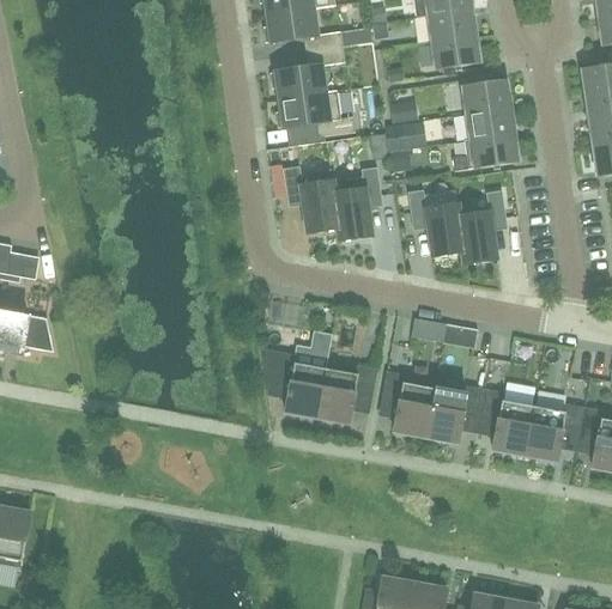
[(265,0),(267,13),(314,6),(313,0),(260,0),(260,1),(265,0)]
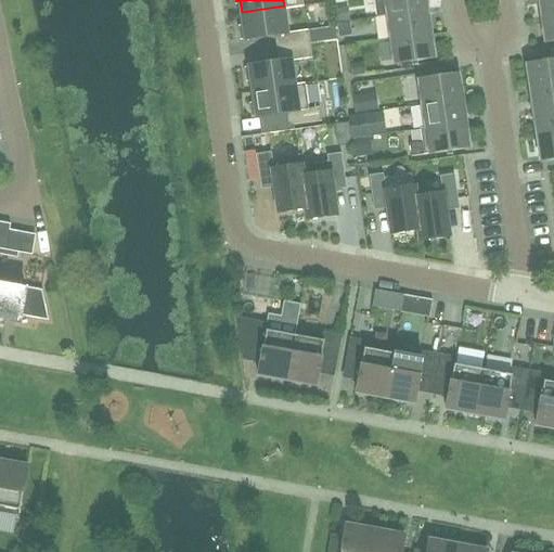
[(375,0),(377,14),(388,13),(428,8),(427,0),(375,0)]
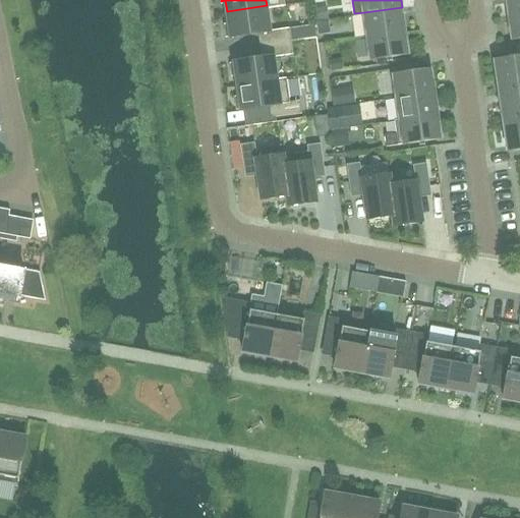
[(508,0),(510,14),(519,12),(519,0),(508,0)]
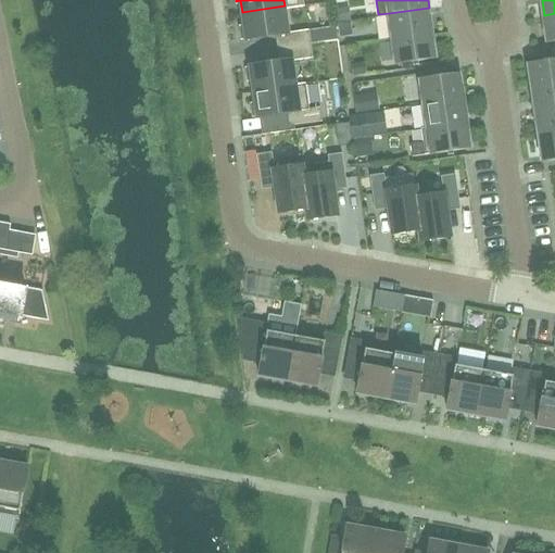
[(243,24),(240,24),(241,37),(246,36),(246,38),(281,33),(282,45),(312,40),(311,27),(288,30),(285,5),(242,12),(243,24)]
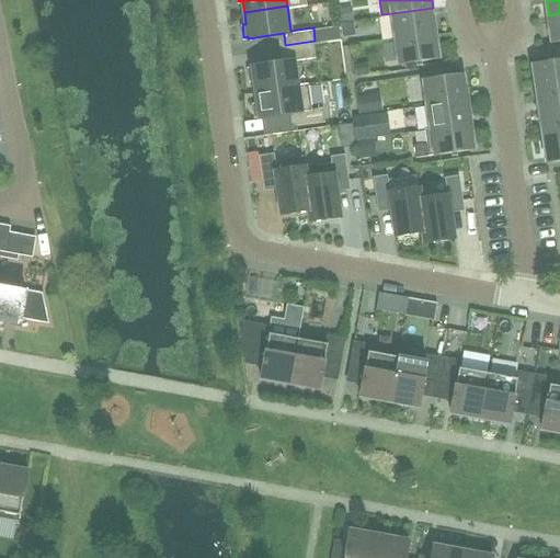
[(436,31),(433,8),(392,13),(396,36),(436,31)]
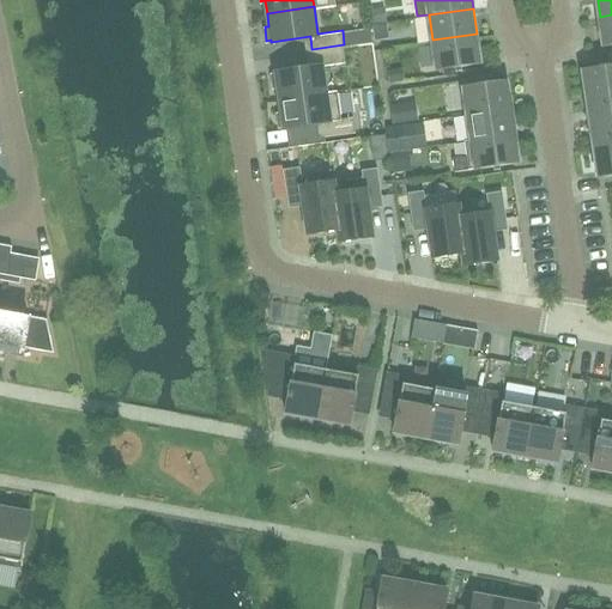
[(381,13),(386,36),(398,34),(394,11),(381,13)]
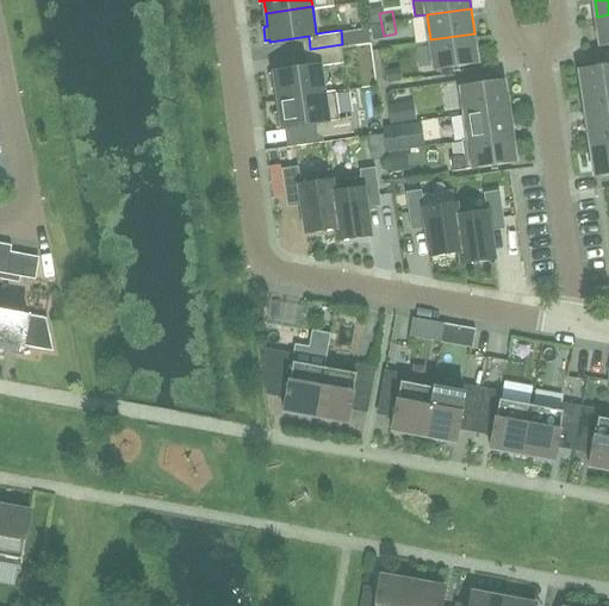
[(601,44),(608,42),(608,14),(597,17),(601,44)]
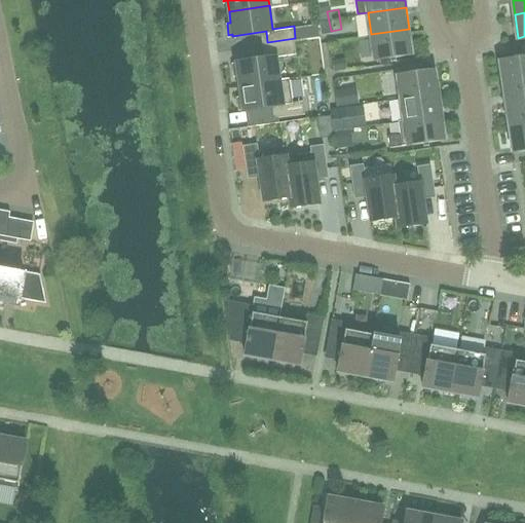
[(371,34),(375,59),(412,52),(409,29),(371,34)]
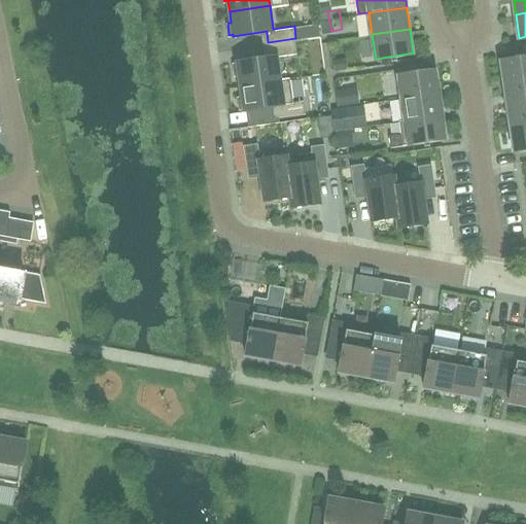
[(329,68),(327,37),(319,37),(321,68),(329,68)]
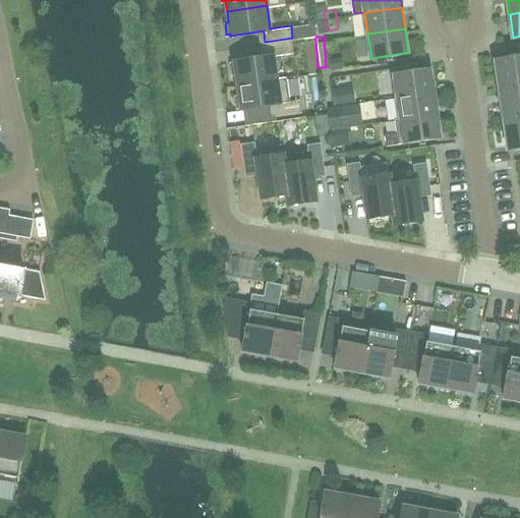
[(236,73),(237,83),(277,77),(274,55),(294,52),(292,38),(265,42),(267,55),(234,60),(234,61),(230,62),(232,73),(236,73)]
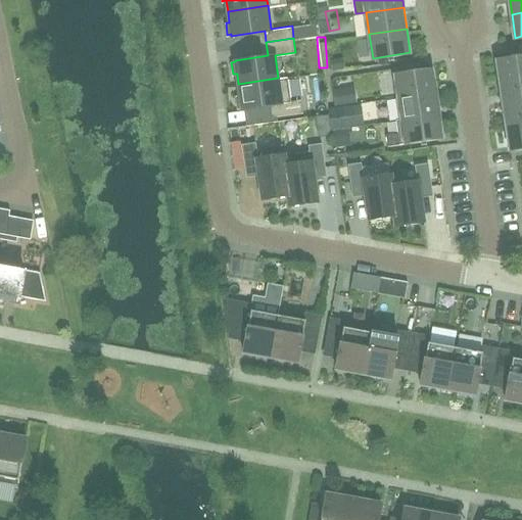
[(521,54),(496,58),(500,81),(521,78),(521,54)]
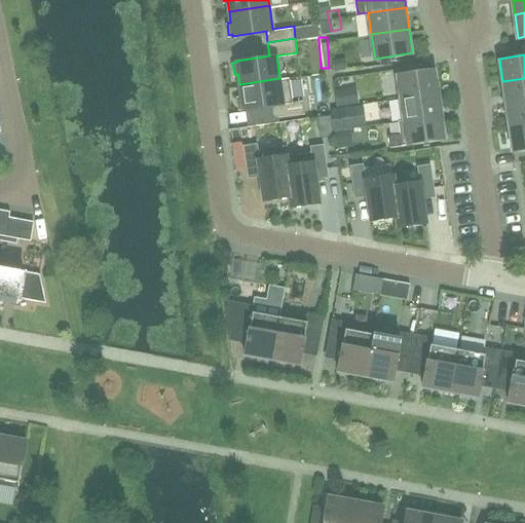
[(399,98),(438,91),(435,68),(395,73),(399,98)]
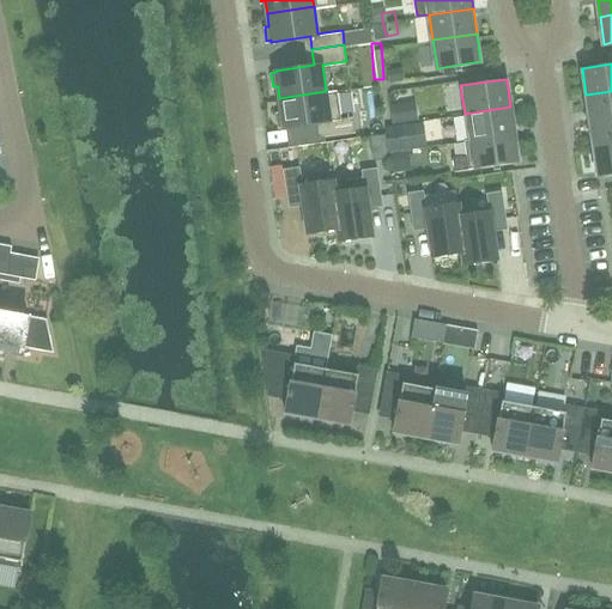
[(283,125),(284,127),(322,121),(325,135),(357,131),(355,115),(341,117),(337,89),(326,91),(279,98),(282,111),(277,111),(279,126),(283,125)]
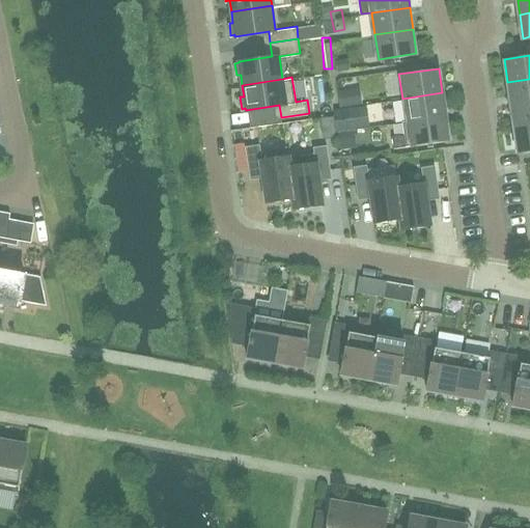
[(529,79),(507,82),(510,106),(529,103),(529,79)]
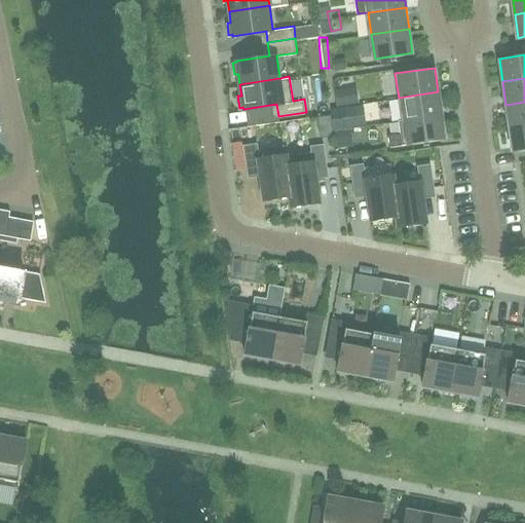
[(399,120),(441,114),(438,91),(399,98),(402,117),(399,118),(399,120)]
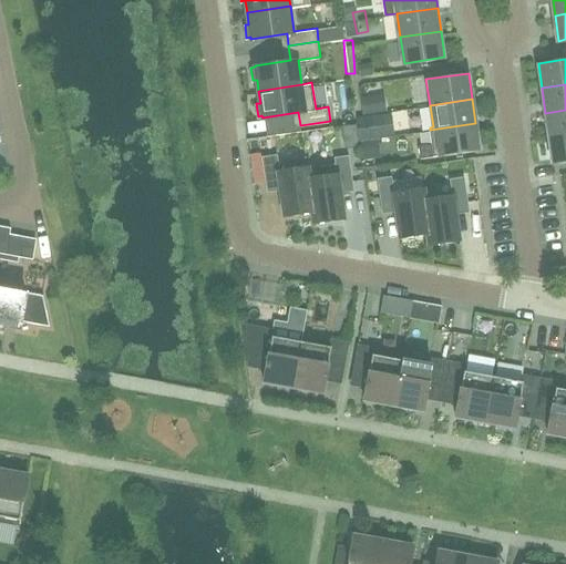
[(565,110),(545,113),(548,137),(565,134),(565,110)]
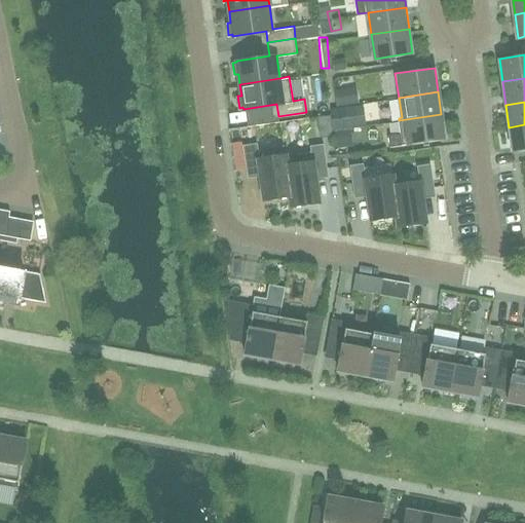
[(342,125),(361,123),(359,110),(340,113),(342,125)]
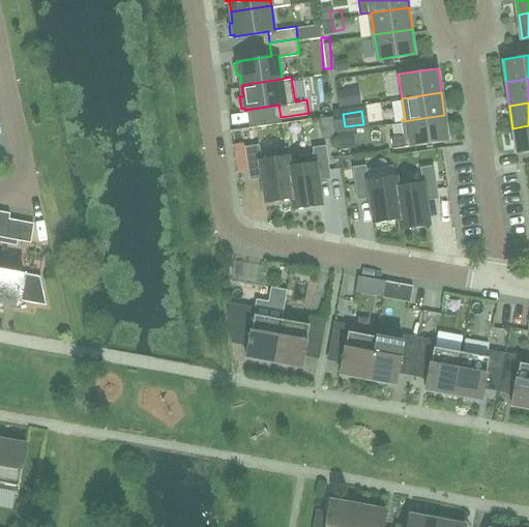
[(391,135),(392,147),(448,139),(444,115),(402,121),(404,134),(391,135)]
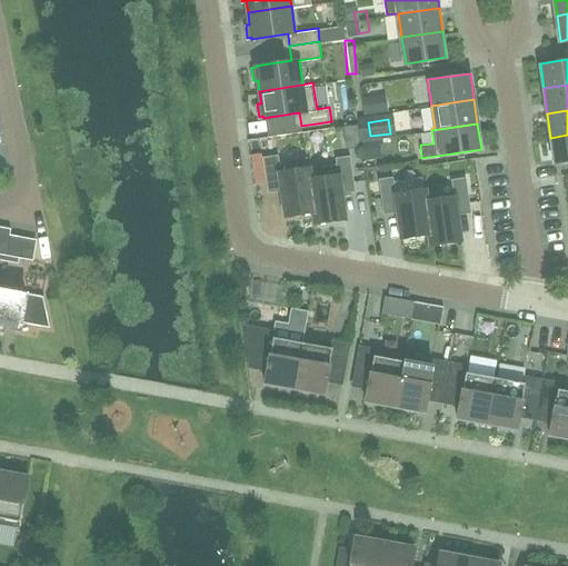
[(567,135),(550,138),(555,164),(567,160),(567,135)]
